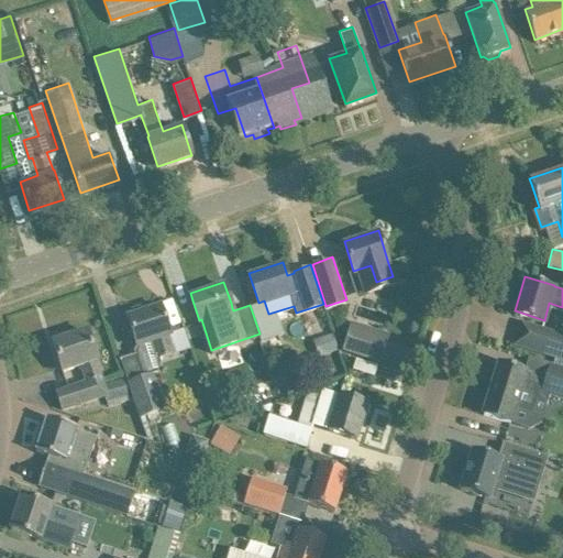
[(130,314),(127,315),(129,321),(133,336),(136,343),(151,339),(156,356),(159,354),(173,350),(166,330),(169,329),(167,324),(161,303),(157,304),(144,308),(143,305),(142,305),(140,304),(131,307),(129,309),(130,314)]
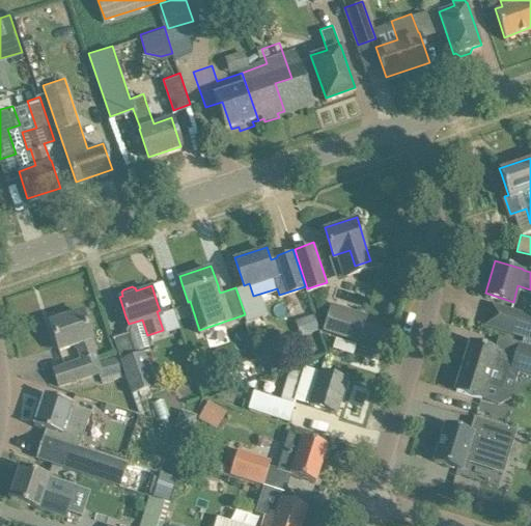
[(530,311),(492,298),(483,322),(530,337),(530,311)]
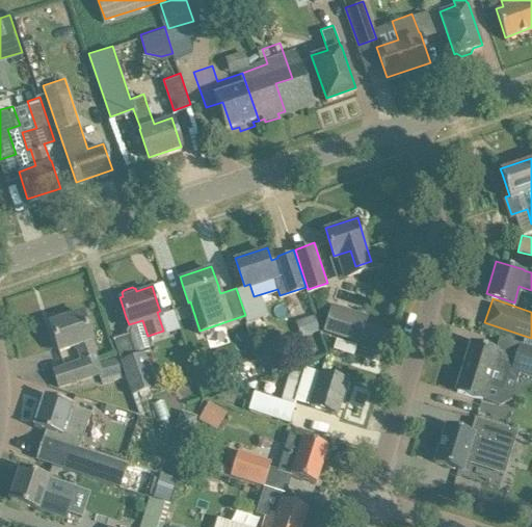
[(365,319),(345,313),(330,308),(324,327),(358,339),(365,319)]
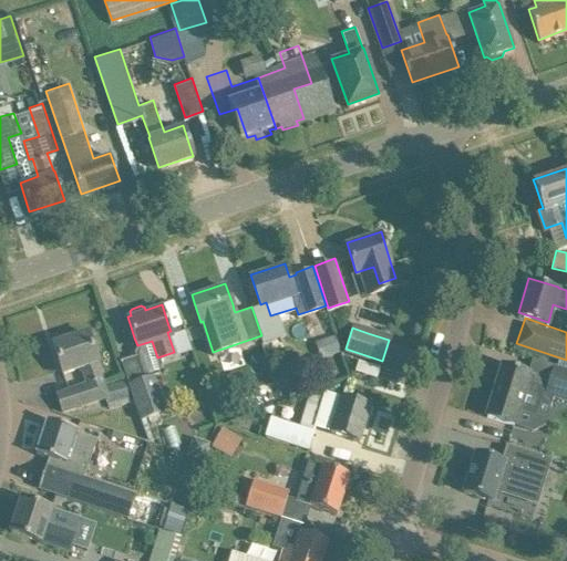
[(81,364),(86,381),(57,391),(62,408),(80,403),(82,407),(107,400),(109,406),(133,402),(127,378),(104,384),(95,359),(96,359),(88,330),(53,341),(62,370),(81,364)]
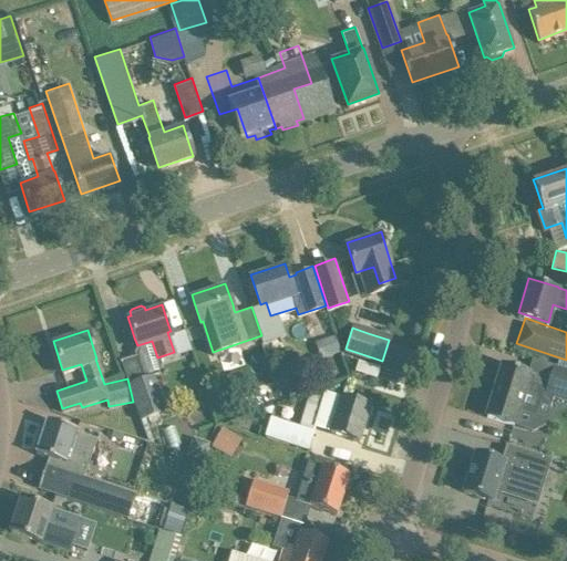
[(317,340),(322,354),(340,347),(340,346),(334,334),(334,333),(317,340)]
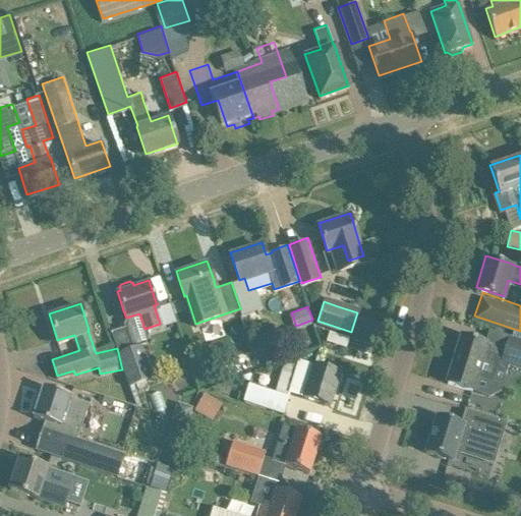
[(230,317),(227,318),(235,340),(249,335),(242,313),(241,312),(230,317)]
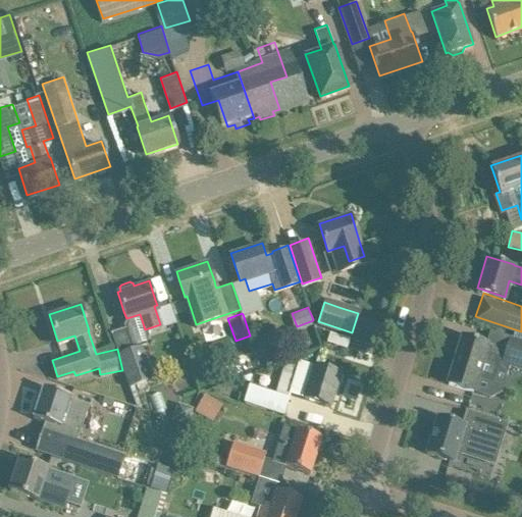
[(142,344),(134,346),(126,325),(111,330),(131,384),(154,377),(142,344)]
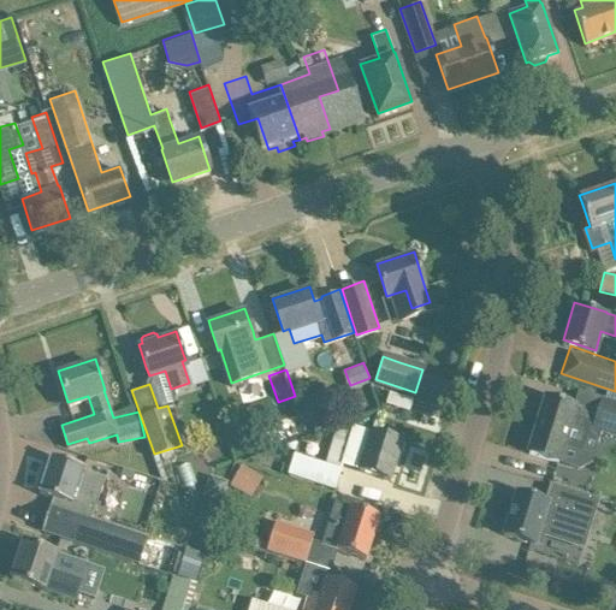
[(534,432),(528,450),(558,460),(564,442),(564,440),(581,445),(586,434),(598,438),(602,427),(615,431),(615,403),(602,400),(598,410),(574,403),(569,402),(546,395),(534,432)]
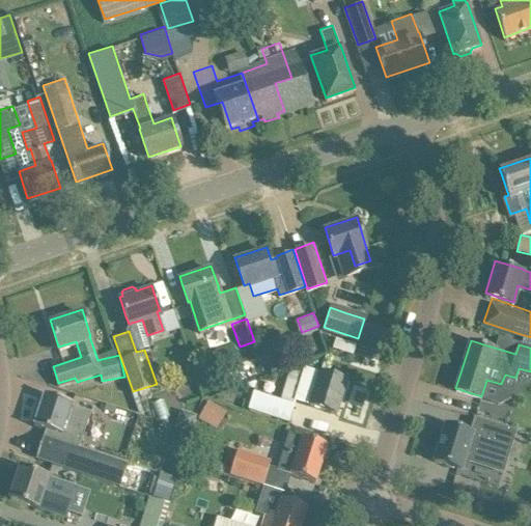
[(276,360),(269,362),(272,369),(279,367),(276,360)]
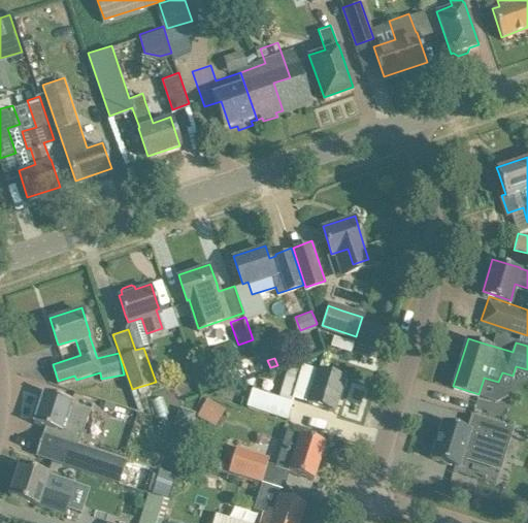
[(318,367),(303,363),(293,395),(334,409),(343,376),(318,367)]
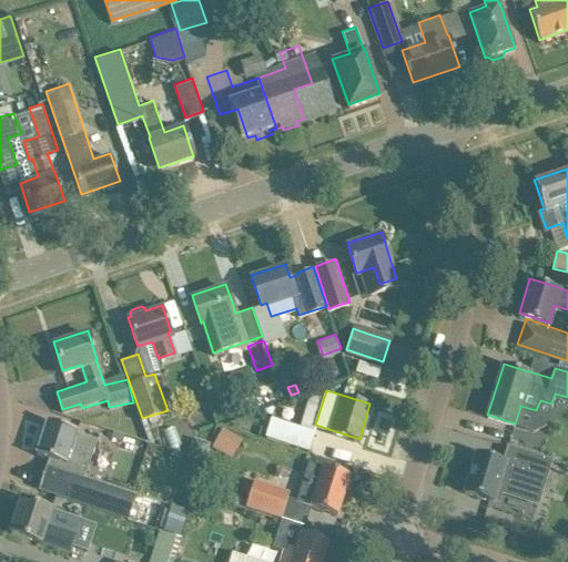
[(255,430),(308,446),(314,429),(262,411),(255,430)]
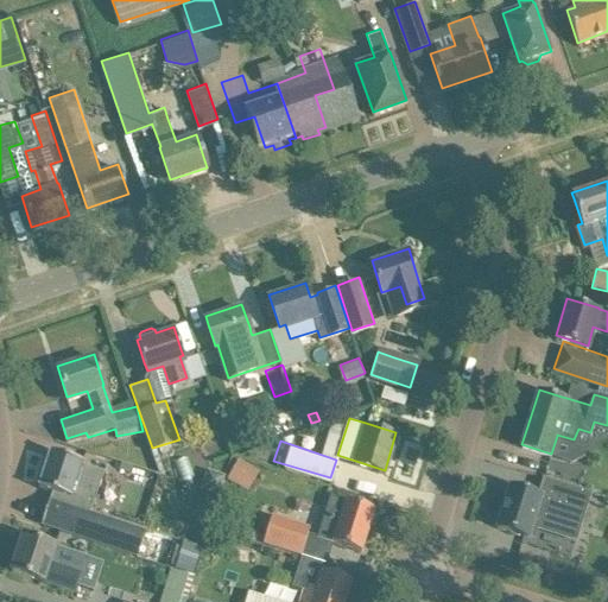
[(42,521),(137,553),(145,528),(90,509),(103,469),(81,461),(82,460),(50,449),(38,485),(52,489),(42,521)]
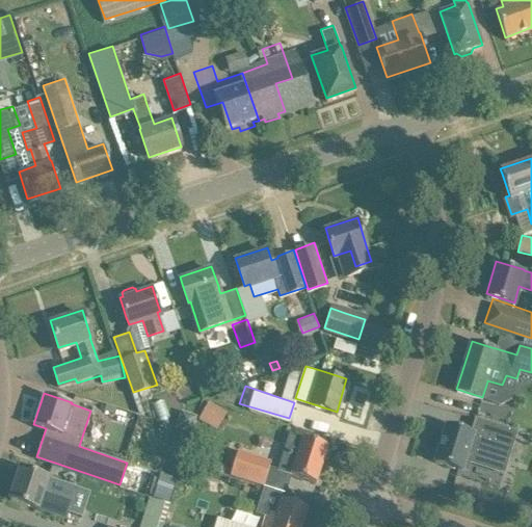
[(202,416),(220,424),(229,405),(209,397),(202,416)]
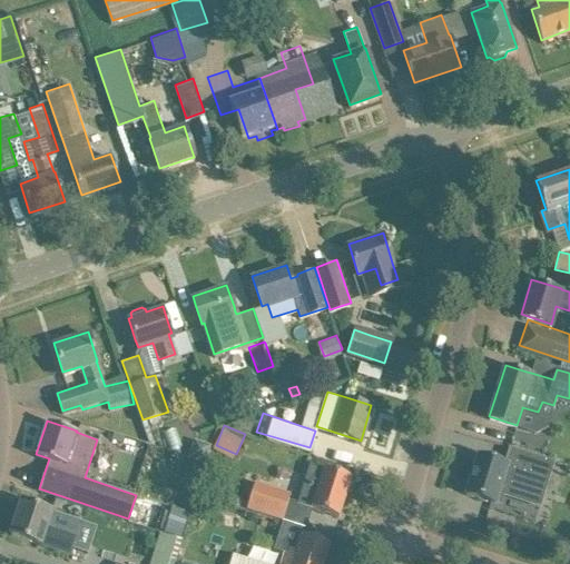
[(114,427),(111,435),(121,437),(124,431),(114,427)]
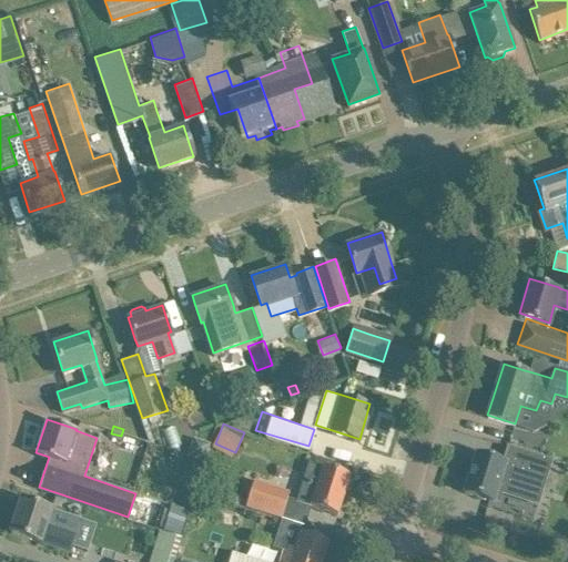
[(501,459),(476,451),(464,490),(493,499),(494,497),(498,483),(540,497),(553,457),(544,453),(508,443),(507,442),(501,459)]
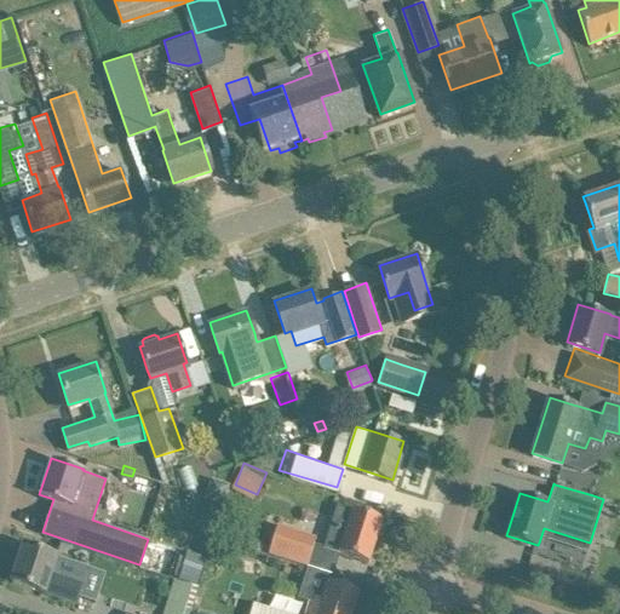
[(323,544),(323,545),(338,550),(344,551),(367,558),(380,516),(371,512),(357,509),(352,508),(337,503),(323,544)]
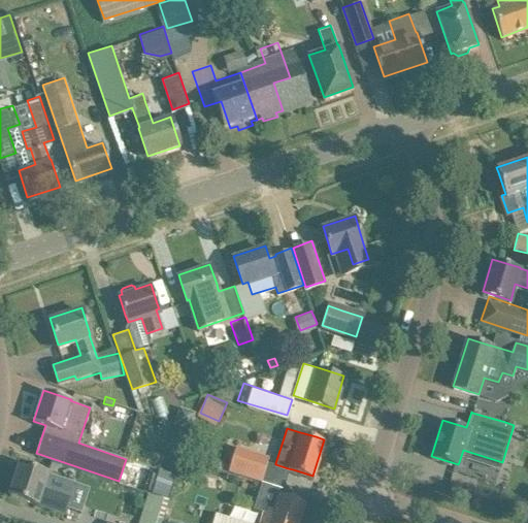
[(220,459),(218,466),(261,480),(261,479),(267,460),(269,454),(236,444),(235,446),(231,458),(230,462),(220,459)]
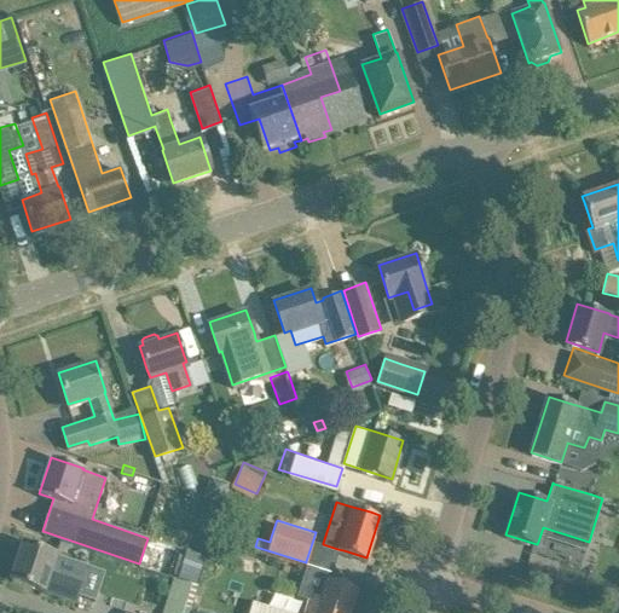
[(87,561),(23,541),(12,577),(44,588),(75,597),(87,561)]
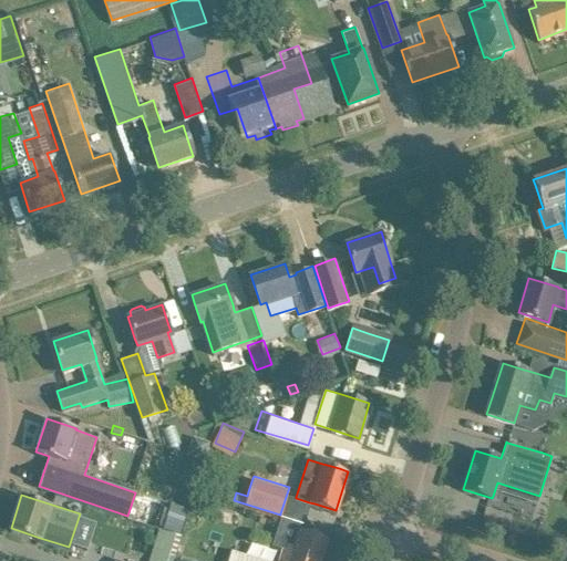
[(156,522),(162,501),(145,498),(140,519),(156,522)]
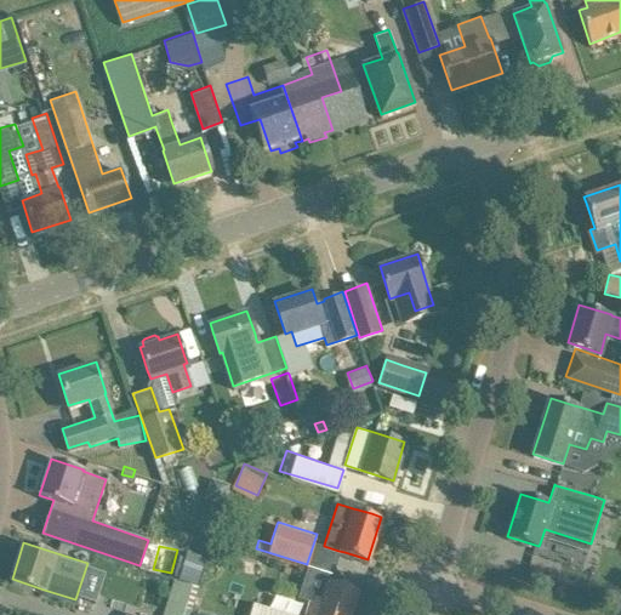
[(305,596),(311,598),(305,614),(351,614),(359,591),(312,575),(305,596)]
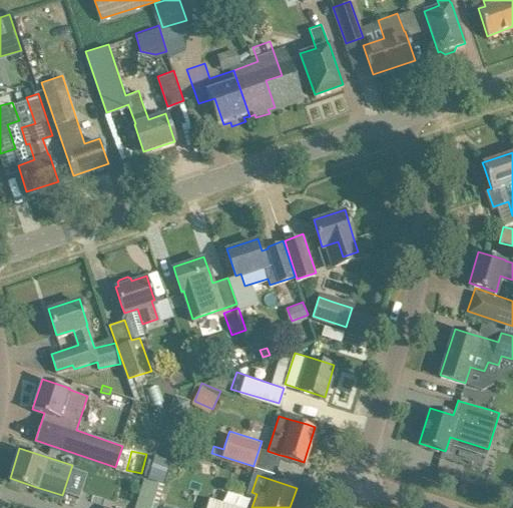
[(143,477),(132,507),(114,507),(104,505),(103,507),(155,507),(162,484),(143,477)]
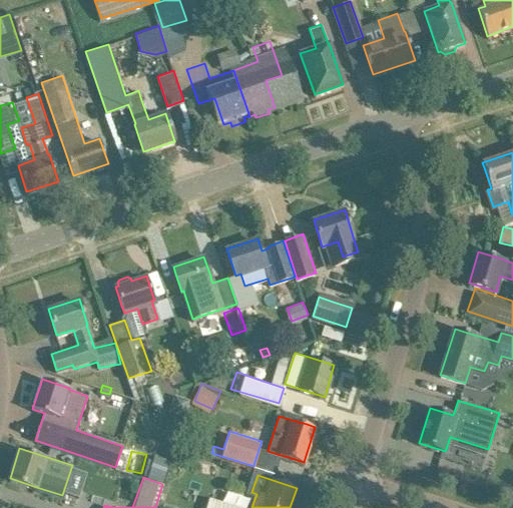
[(209,495),(205,507),(245,507),(246,506),(209,495)]
